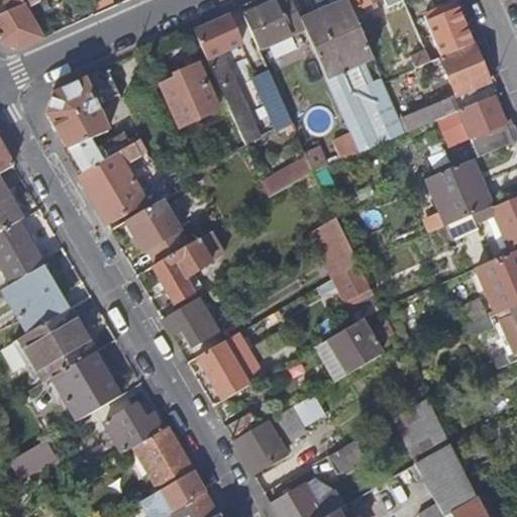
[(0,43),(20,50),(44,39),(21,0),(12,0),(3,4),(5,9),(0,11),(0,13),(1,17),(0,17),(0,43)]
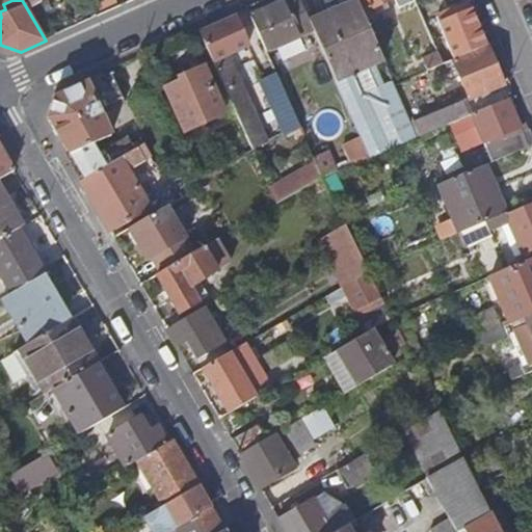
[(27,0),(31,8),(41,3),(38,0),(27,0)]
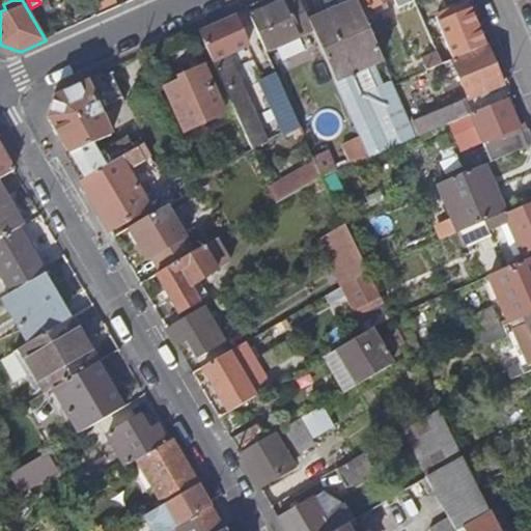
[(266,51),(312,30),(309,22),(299,0),(288,0),(250,17),(266,51)]
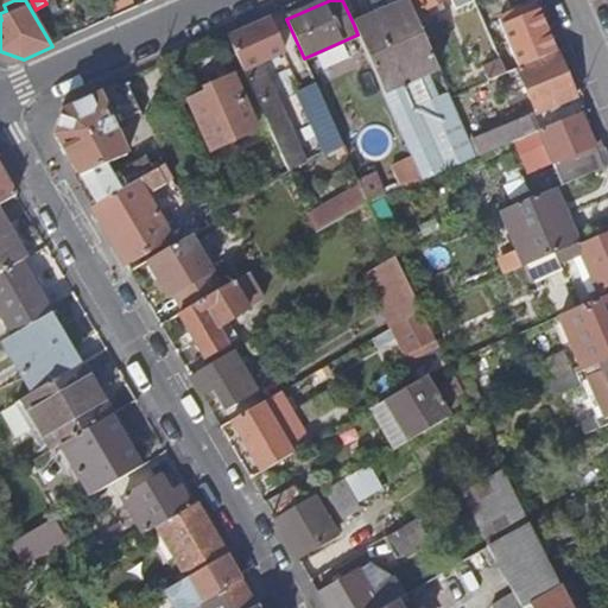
[(417,20),(407,0),(365,0),(373,17),(354,25),(358,35),(423,181),(477,156),(451,96),(449,92),(430,100),(419,76),(438,67),(417,20)]
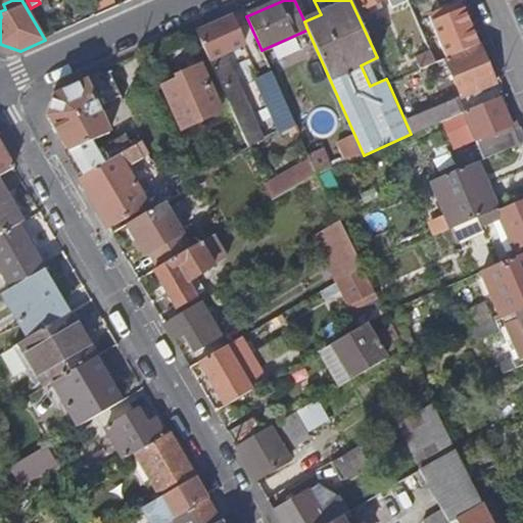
[(383,0),(350,0),(359,17),(364,14),(363,9),(383,0)]
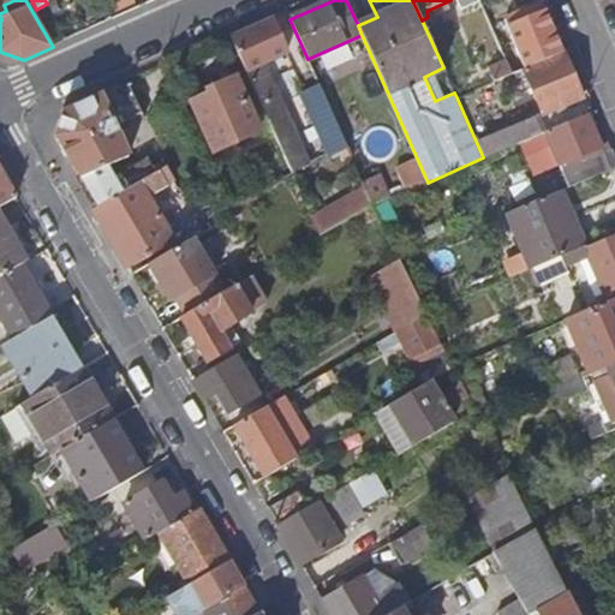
[(525,69),(562,53),(542,4),(523,12),(526,18),(514,23),(512,17),(503,21),(525,69)]
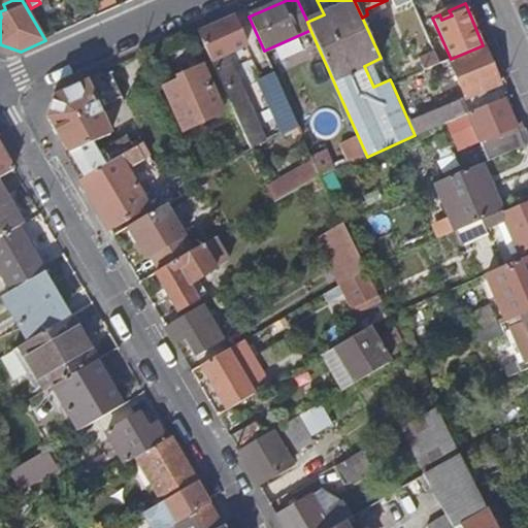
[(452,15),(449,10),(439,14),(441,20),(452,15)]
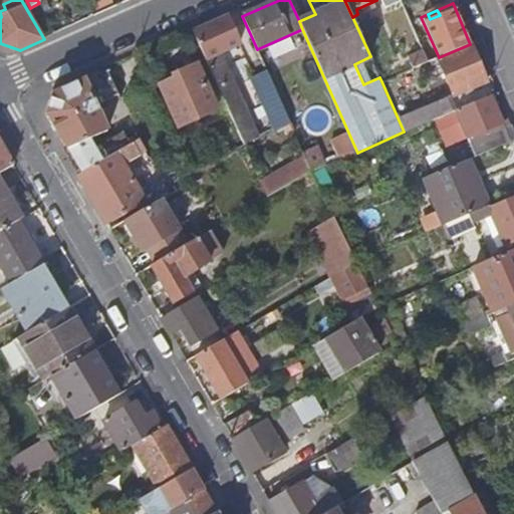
[(229,17),(194,32),(244,145),(258,138),(220,52),(239,43),(229,17)]
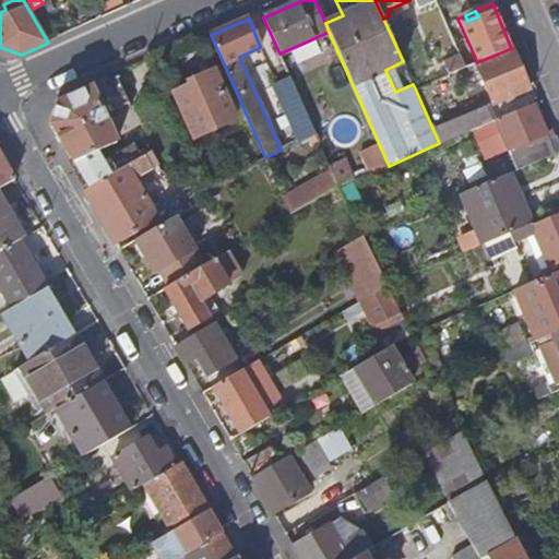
[(475,63),(467,67),(470,72),(477,68),(492,105),(528,90),(511,48),(477,62),(475,63)]
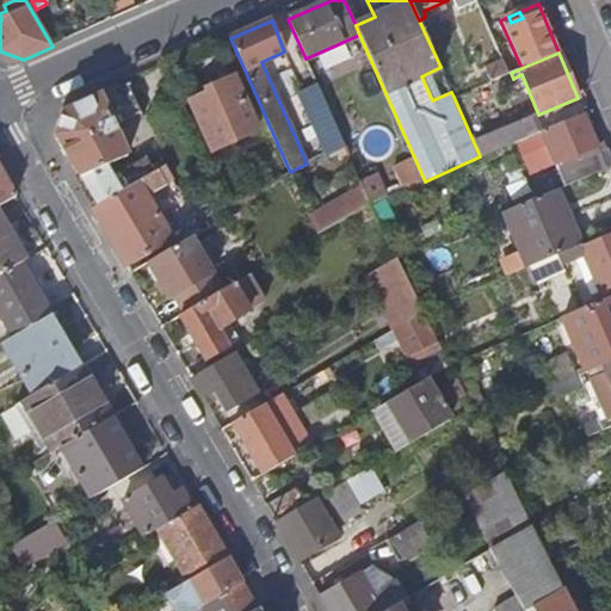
[(485,68),(491,81),(508,73),(504,60),(485,68)]
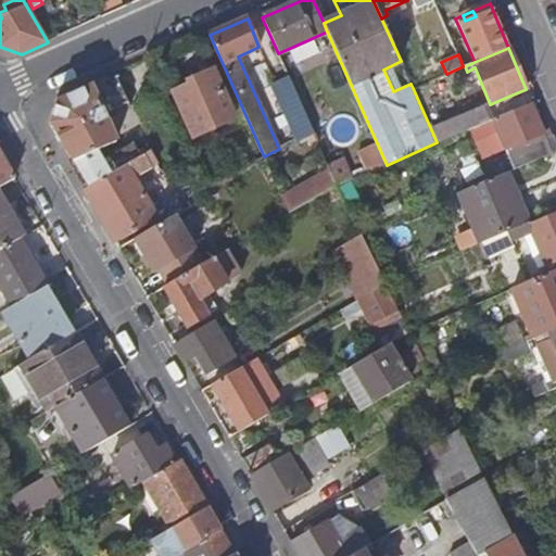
[(232,118),(212,68),(191,77),(192,80),(174,88),(193,135),(232,118)]
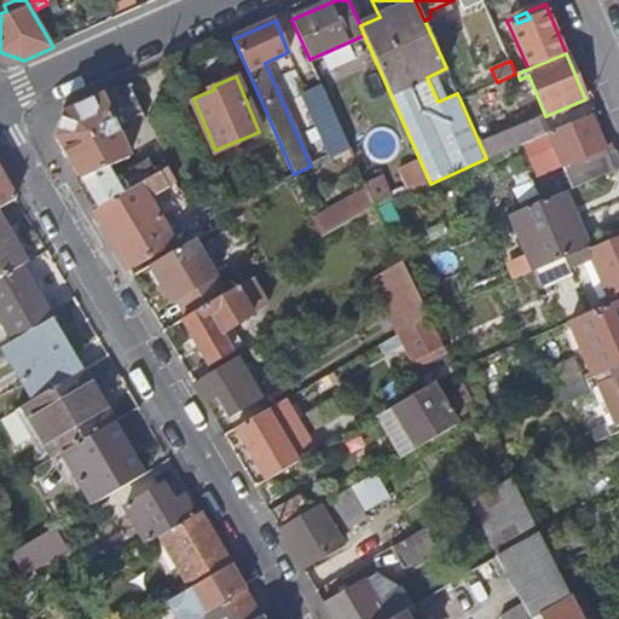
[(76,180),(93,212),(157,173),(149,157),(115,178),(109,166),(129,157),(113,121),(119,117),(122,125),(137,117),(139,123),(144,120),(129,85),(65,114),(58,137),(82,178),(76,180)]
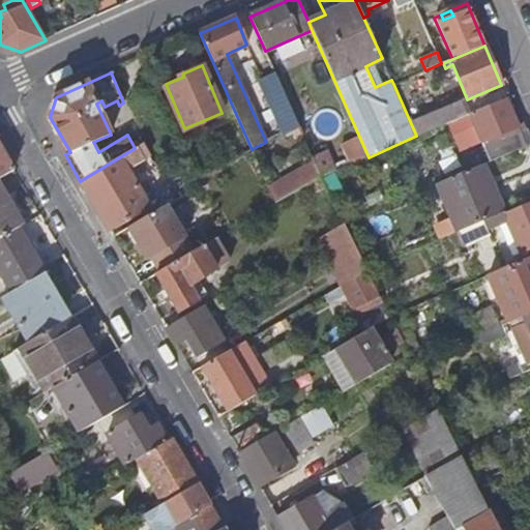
[(298,126),(274,74),(259,81),(282,133),(298,126)]
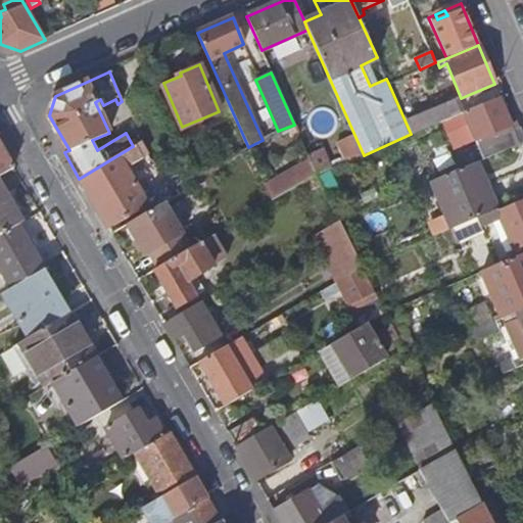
[(522,142),(522,133),(520,128),(513,130),(500,96),(464,111),(468,122),(484,159),(522,142)]
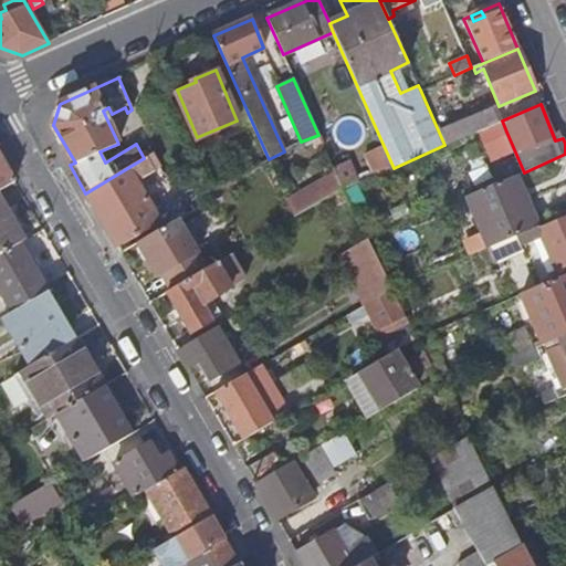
[(498,122),(491,107),(442,128),(449,144),(469,135),(477,132),(498,122)]
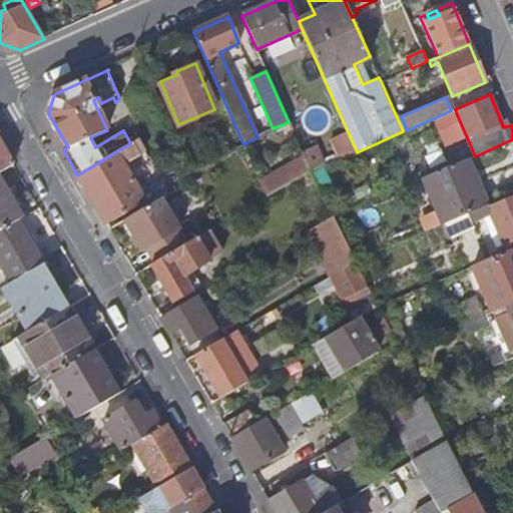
[(451,110),(432,119),(436,128),(459,119),(455,109),(451,110)]
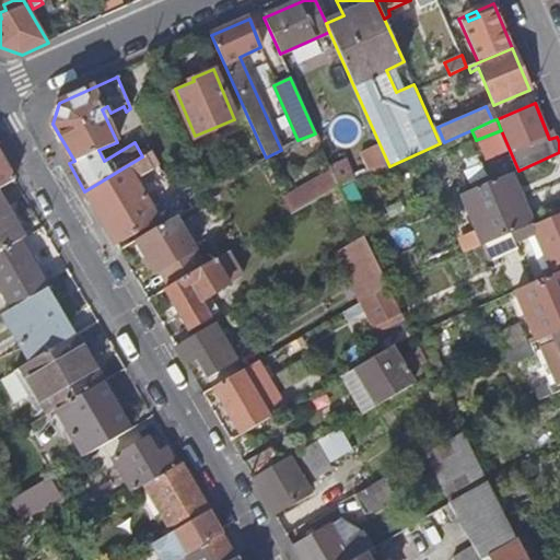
[(142,156),(84,191),(116,244),(159,219),(136,178),(153,166),(150,161),(155,158),(151,151),(142,156)]
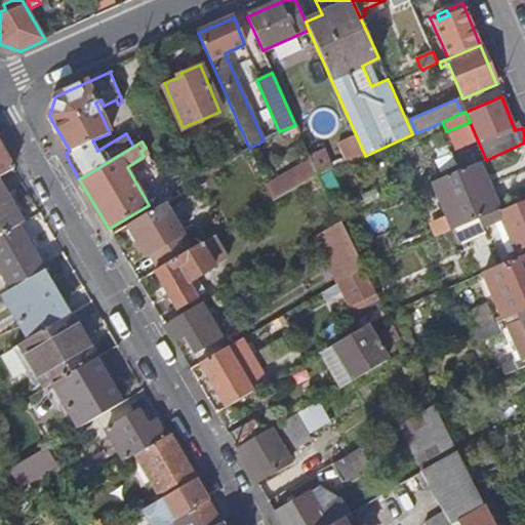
[(342,159),(359,153),(354,142),(337,148),(342,159)]
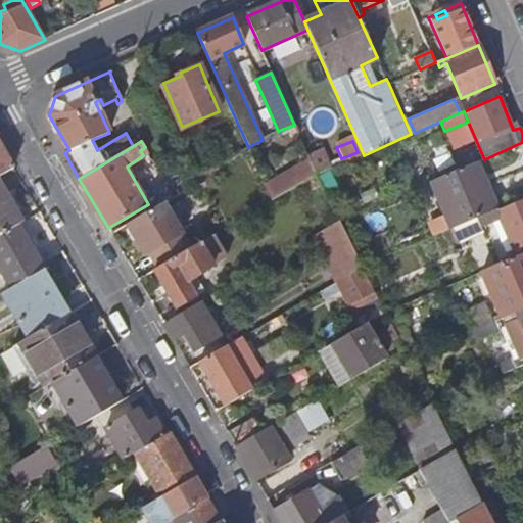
[(0,177),(14,169),(0,144),(0,177)]
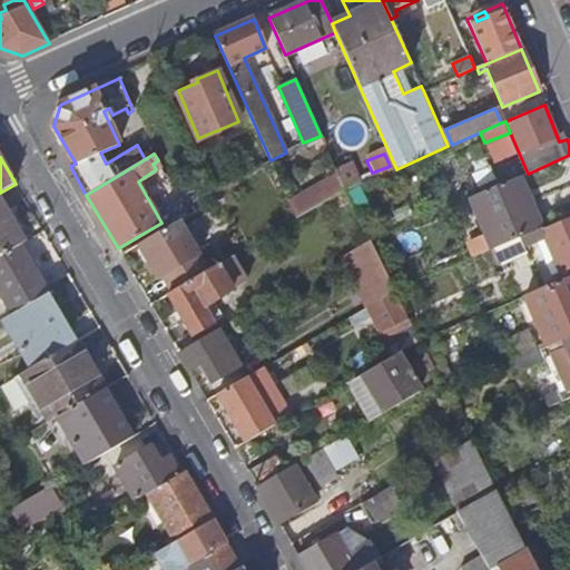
[(296,219),(345,190),(337,172),(288,200),(296,219)]
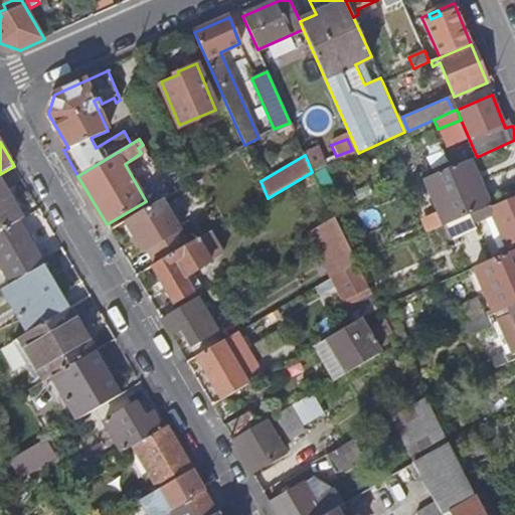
[(469,214),(489,205),(470,160),(424,179),(444,225),(469,214)]
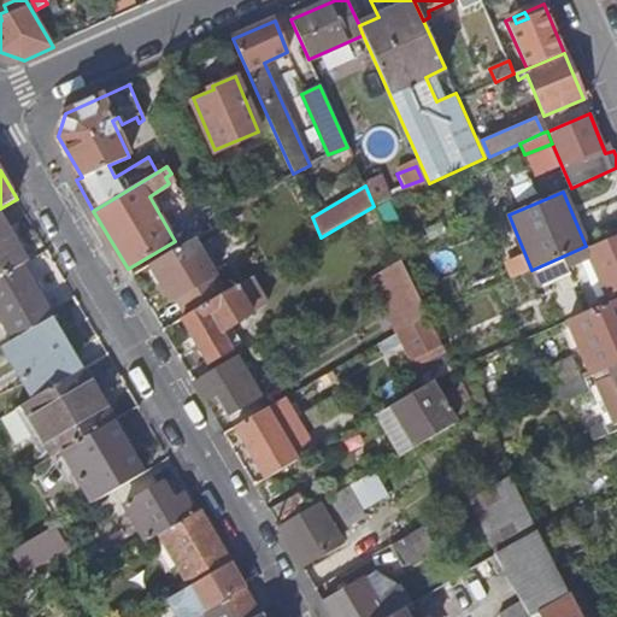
[(9,233),(0,217),(0,277),(21,266),(4,236),(9,233)]
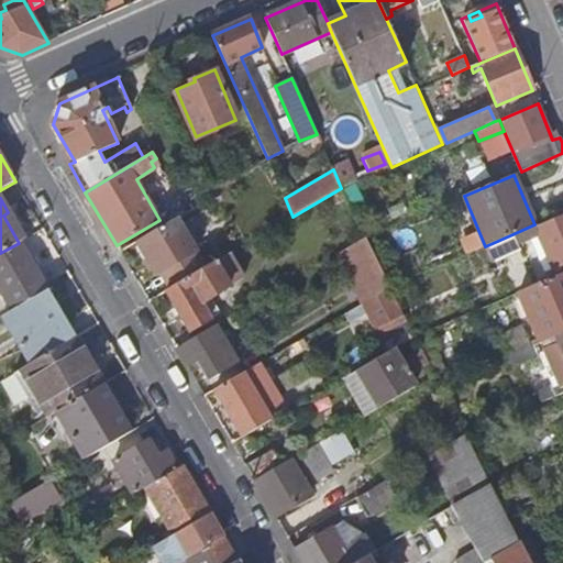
[(562,214),(536,228),(534,224),(512,234),(517,242),(538,233),(552,268),(562,263),(562,214)]
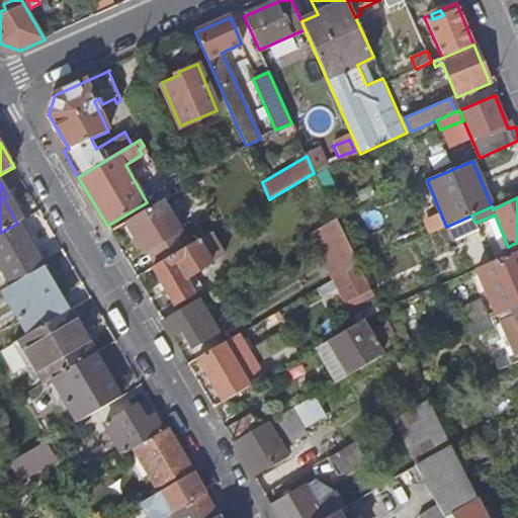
[(188,247),(163,200),(124,224),(144,255),(149,252),(157,265),(188,247)]
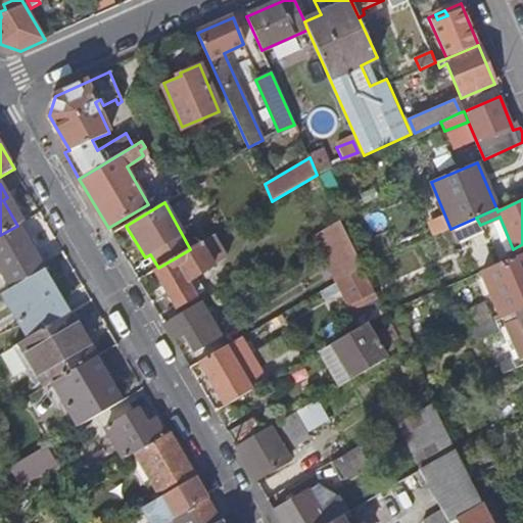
[(337,281),(363,267),(340,221),(315,235),(337,281)]
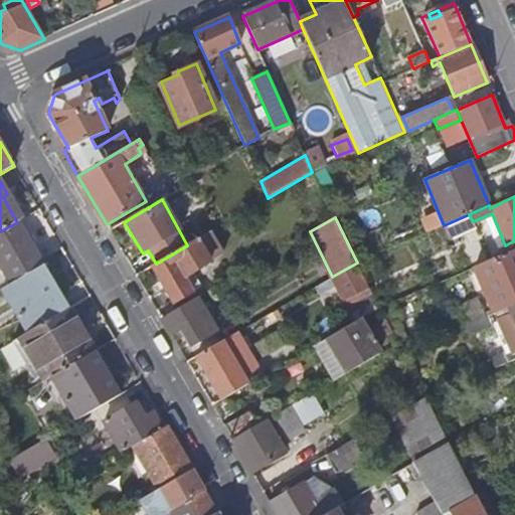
[(42,266),(43,265),(18,221),(17,222),(0,231),(0,267),(10,285),(42,266)]
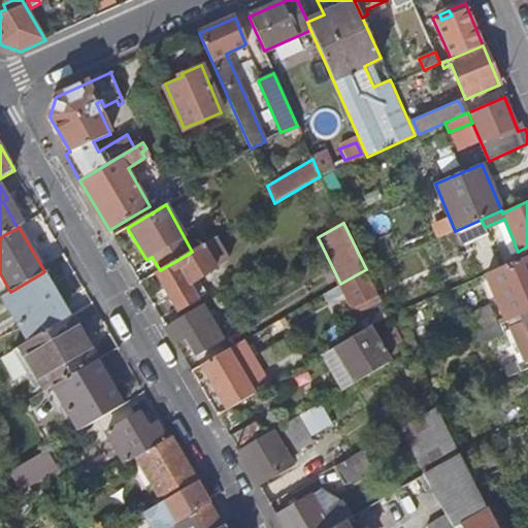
[(230,262),(217,237),(192,252),(160,270),(157,272),(178,311),(197,300),(189,286),(230,262)]
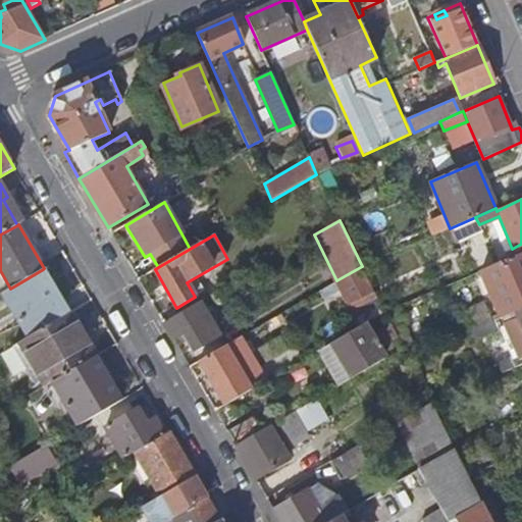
[(515,311),(521,307),(521,252),(481,270),(502,317),(515,311)]
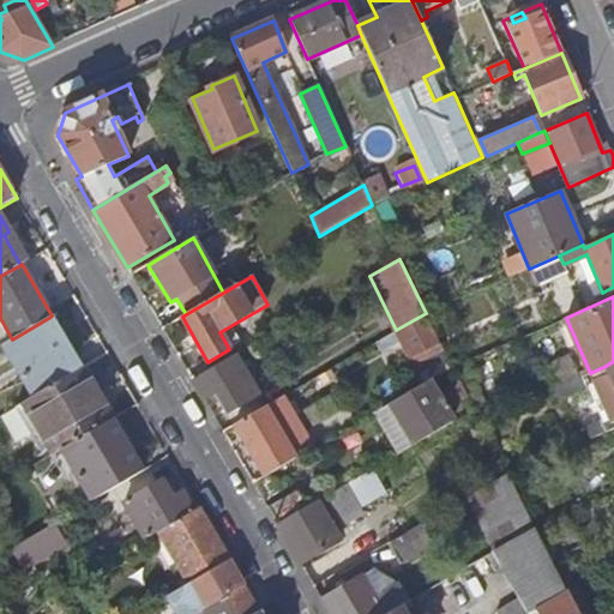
[(426,313),(396,330),(410,357),(440,341),(426,313)]
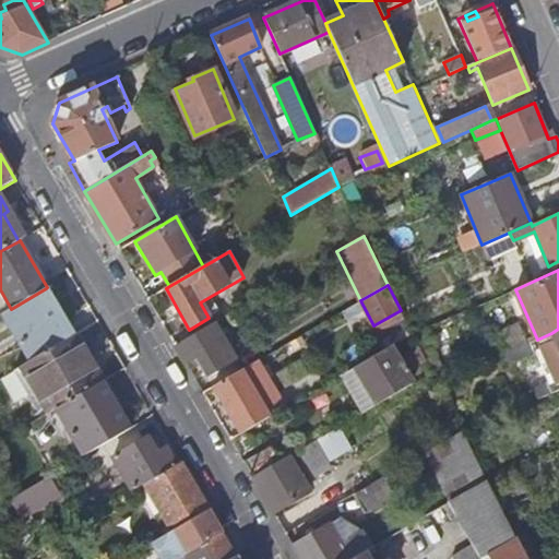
[(58,309),(46,288),(11,309),(2,314),(30,360),(68,339),(52,312),(58,309)]
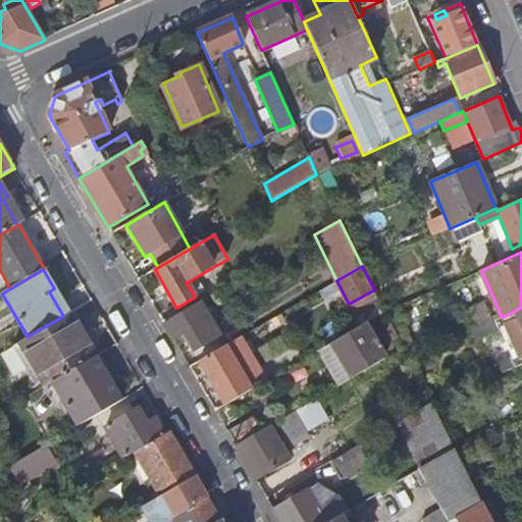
[(49,292),(63,316),(68,313),(54,289),(49,292)]
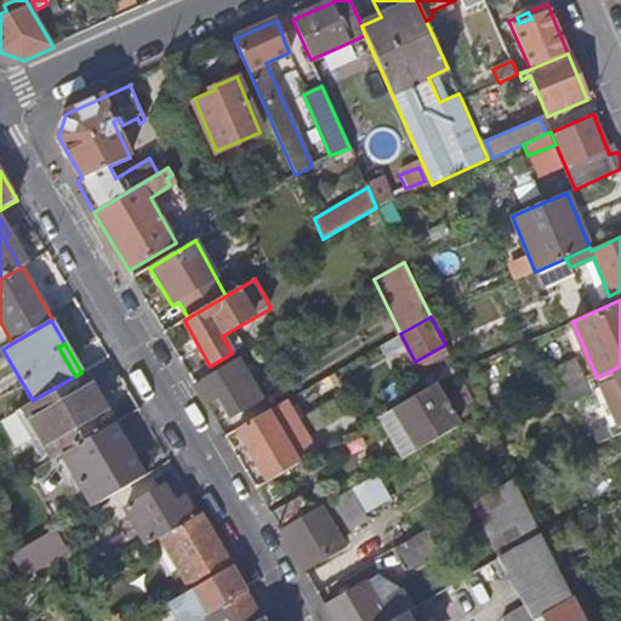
[(195,383),(206,403),(217,397),(229,416),(260,399),(237,359),(195,383)]
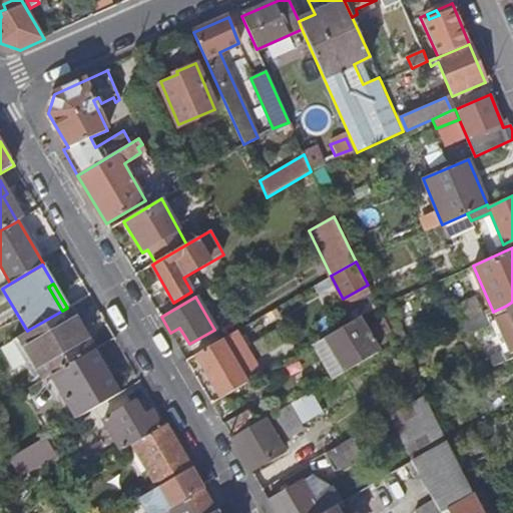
[(512,302),(506,306),(509,312),(495,318),(511,354),(512,352),(512,302)]
